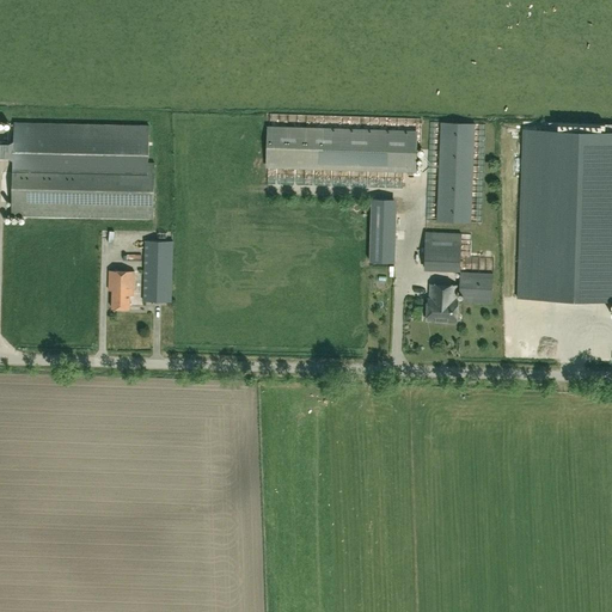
[(0,121),(10,124),(11,118),(0,115),(0,121)]
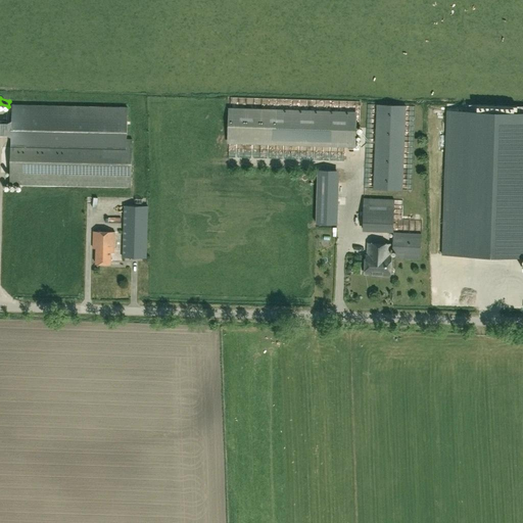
[(402,190),(407,105),(377,104),(374,189),(402,190)]
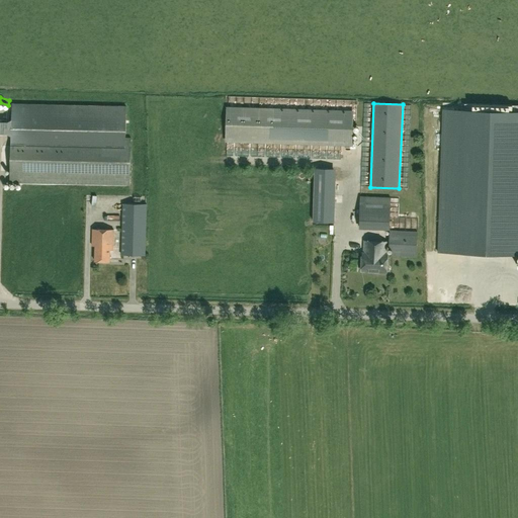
[(440,113),(442,113),(440,178),(437,178),(437,184),(440,184),(438,249),(435,249),(435,252),(517,254),(517,105),(442,103),(442,110),(440,110),(440,113)]
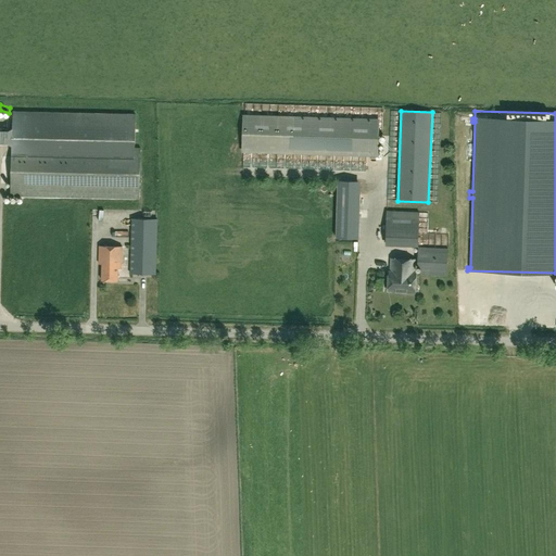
[(12,112),(12,129),(8,131),(0,130),(0,143),(8,143),(12,146),(11,196),(139,199),(140,148),(135,148),(135,115),(12,112)]
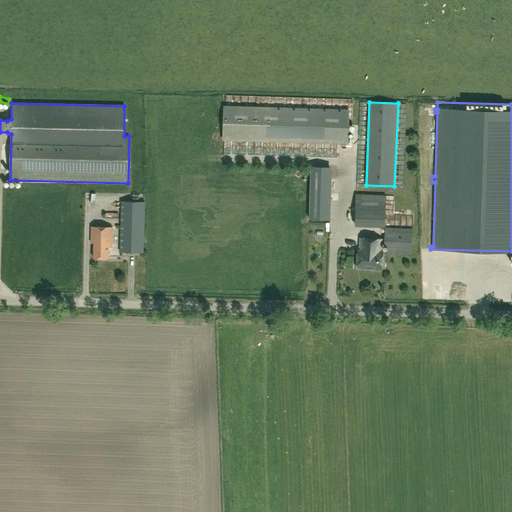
[(271,107),(224,105),(223,140),(347,144),(348,109),(271,107)]
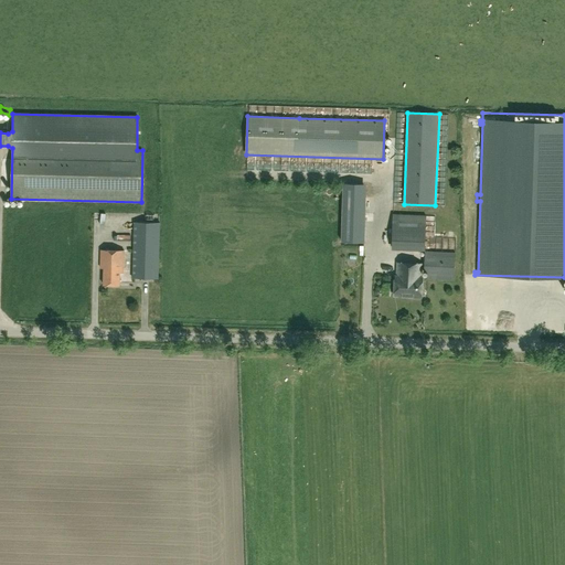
[(349,185),(349,198),(370,199),(370,187),(349,185)]
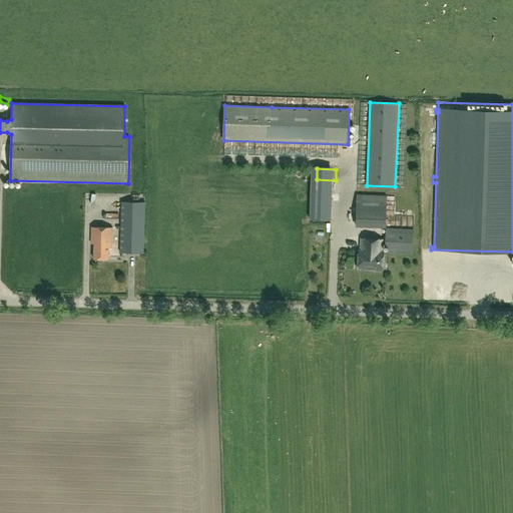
[(325,187),(325,201),(341,201),(341,194),(334,194),(334,187),(325,187)]
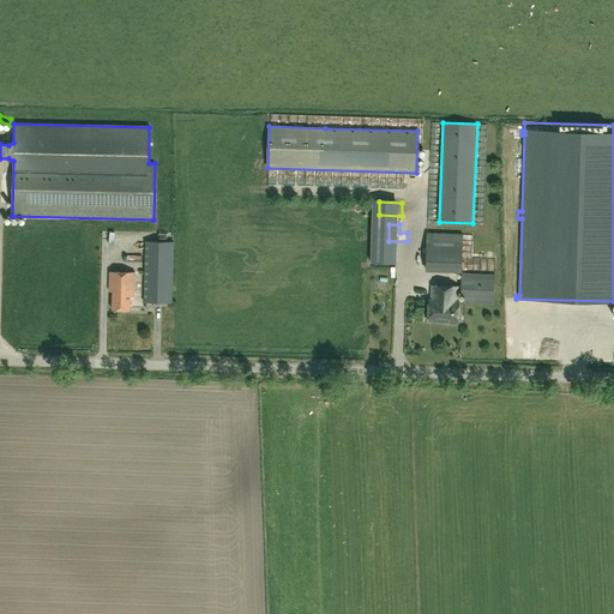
[(462,269),(463,234),(427,233),(426,269),(462,269)]
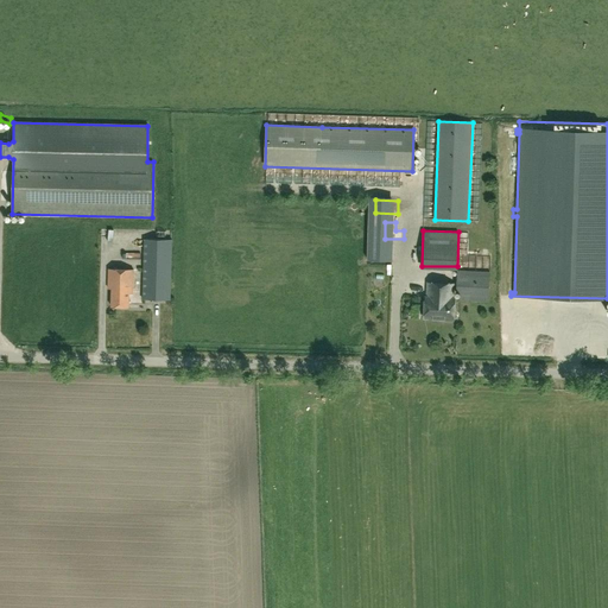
[(171,240),(144,240),(143,291),(143,299),(170,299),(171,240)]
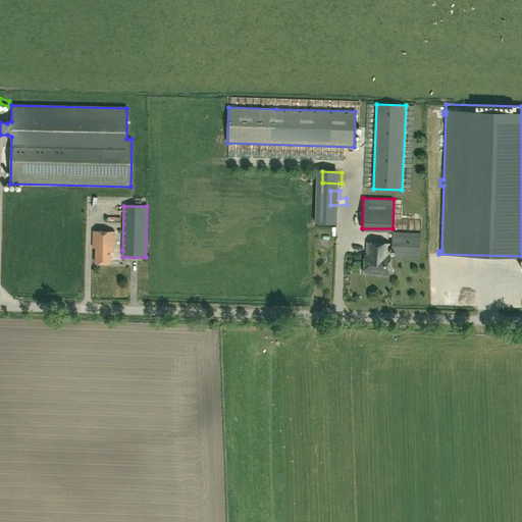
[(322,241),(343,241),(342,213),(321,214),(322,241)]
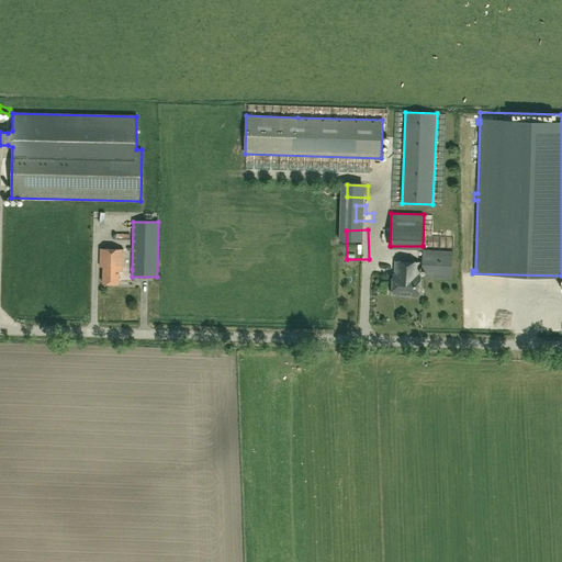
[(123,249),(100,249),(100,267),(103,267),(103,283),(120,284),(120,271),(123,271),(123,249)]
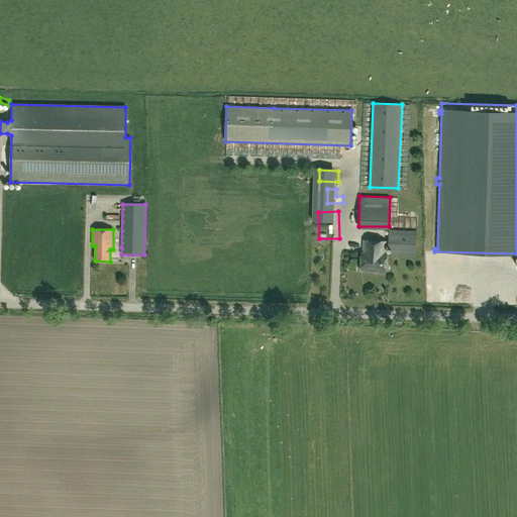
[(420,238),(416,238),(416,231),(389,230),(388,249),(391,249),(391,255),(415,256),(415,247),(419,247),(420,238)]
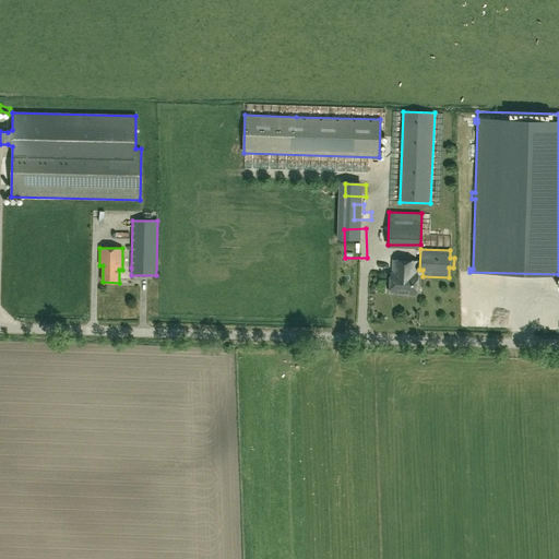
[(417,295),(418,275),(416,274),(417,261),(393,260),(392,273),(391,273),(390,293),(417,295)]
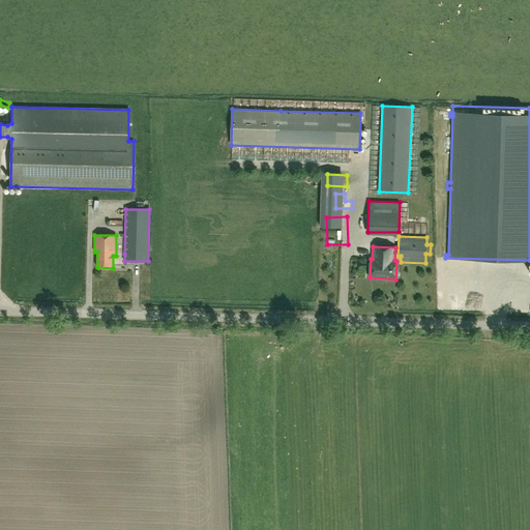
All buildings are outlined.
